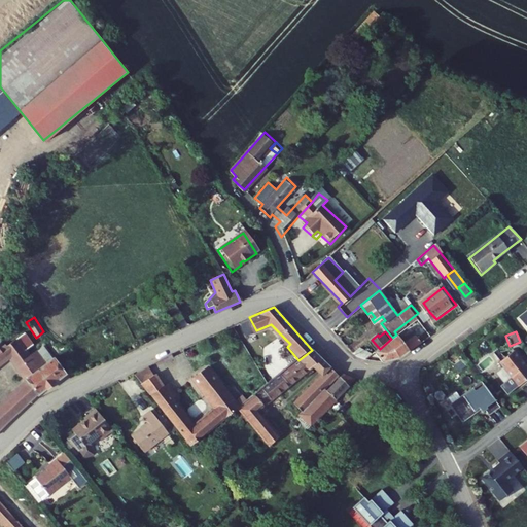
[(415,336),(403,343),(397,334),(396,335),(392,338),(391,339),(380,349),(376,352),(386,366),(388,366),(402,360),(422,346),(415,336)]
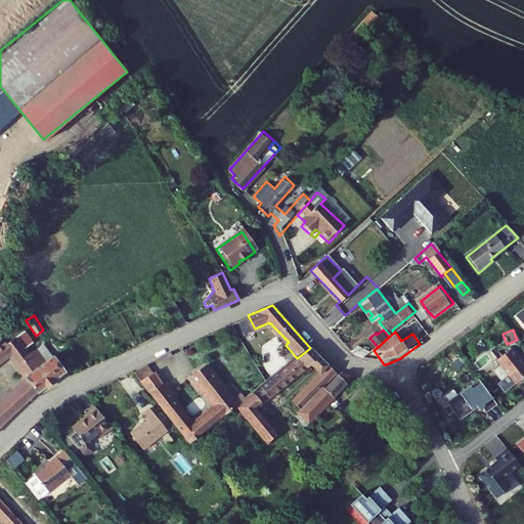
[(31,355),(15,338),(8,343),(1,349),(0,347),(0,362),(7,356),(28,381),(38,393),(64,372),(53,357),(48,361),(38,349),(31,355)]
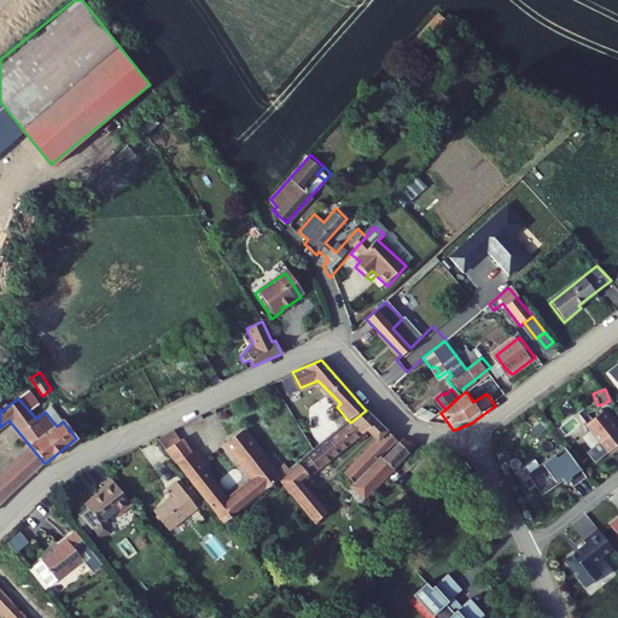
[(419,413),(430,423),(438,415),(427,406),(419,413)]
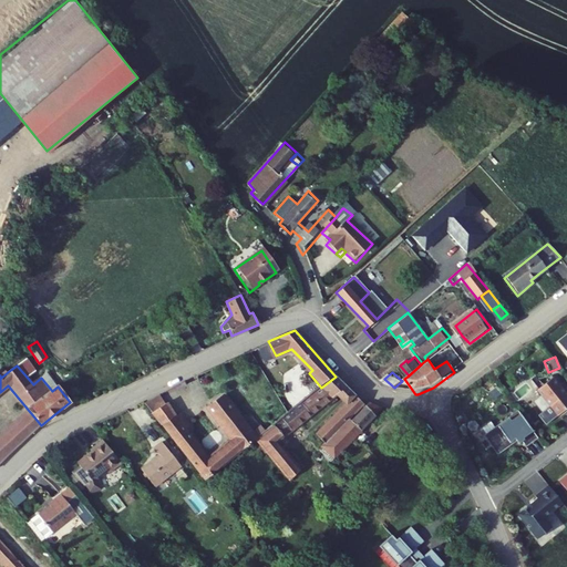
[(566,404),(566,394),(552,375),(536,389),(555,414),(566,404)]
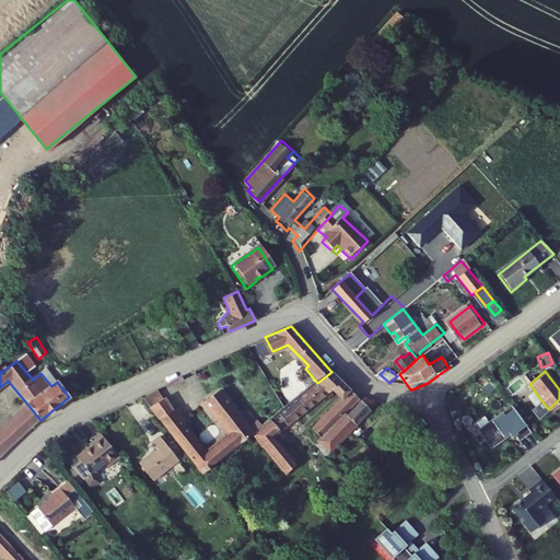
[(333,372),(331,372),(317,383),(263,427),(271,436),(329,388),(340,399),(312,428),(316,432),(312,435),(318,442),(336,423),(360,399),(333,372)]
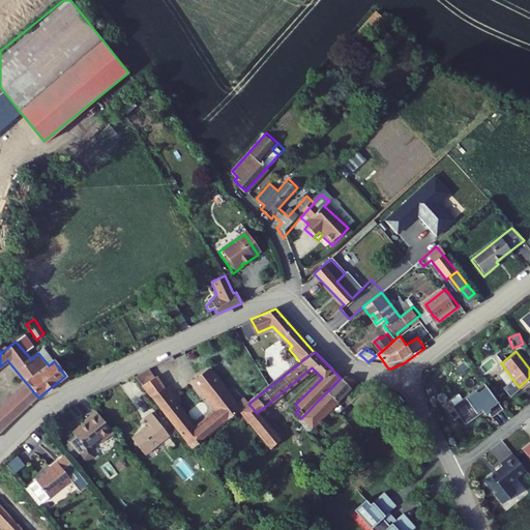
[(213,372),(197,383),(207,396),(223,385),(213,372)]
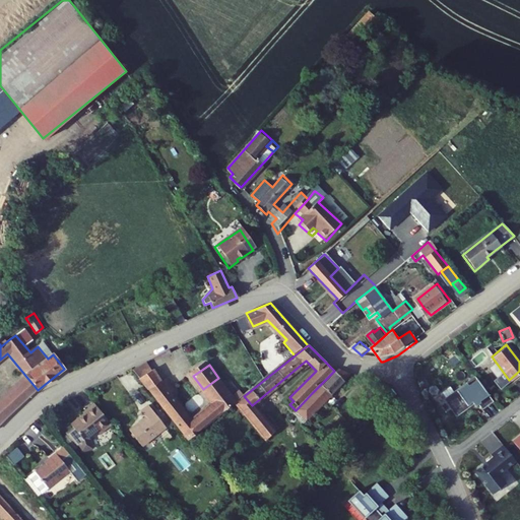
[(320,401),(346,375),(342,373),(338,371),(315,395),(312,393),(296,410),(291,414),(301,423),(321,402),(320,401)]
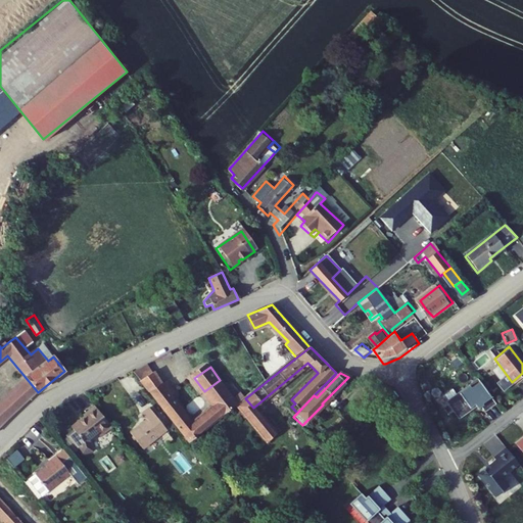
[(445,399),(459,418),(481,403),(485,409),(495,402),(479,378),(445,399)]
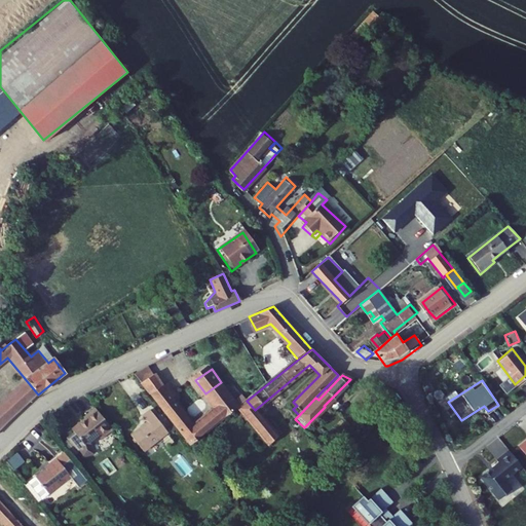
[(27,404),(36,397),(38,395),(28,382),(15,392),(17,397),(20,395),(27,404)]
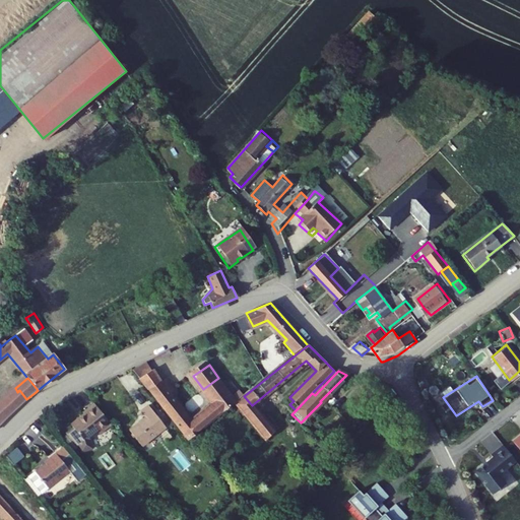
[(218,378),(203,389),(209,397),(224,386),(218,378)]
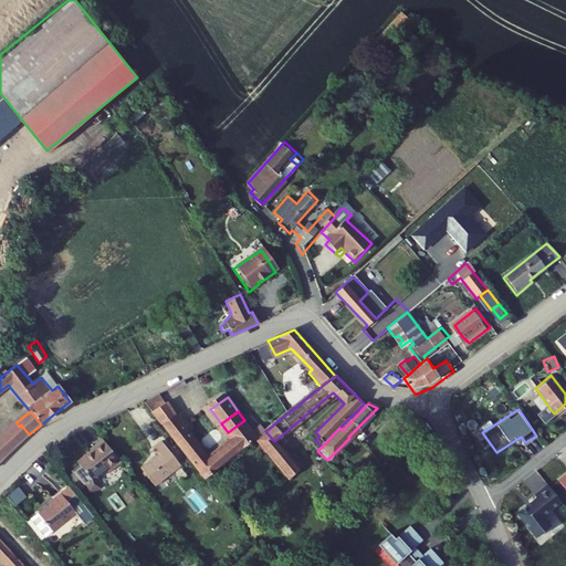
[(190,459),(206,479),(258,438),(244,420),(228,432),(234,441),(210,460),(186,428),(189,426),(180,413),(164,427),(190,459)]
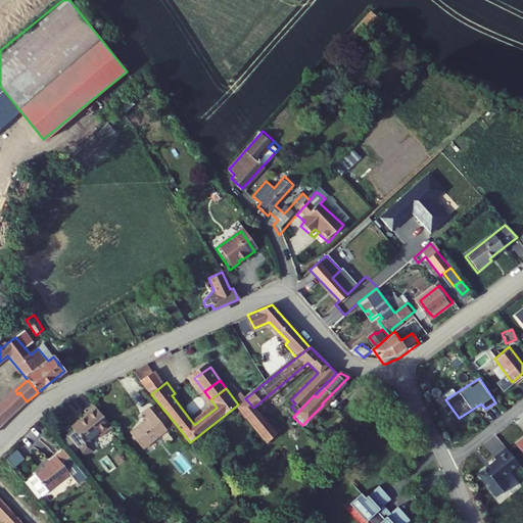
[(0,426),(6,420),(16,411),(27,401),(19,392),(17,394),(15,390),(0,403),(0,426)]
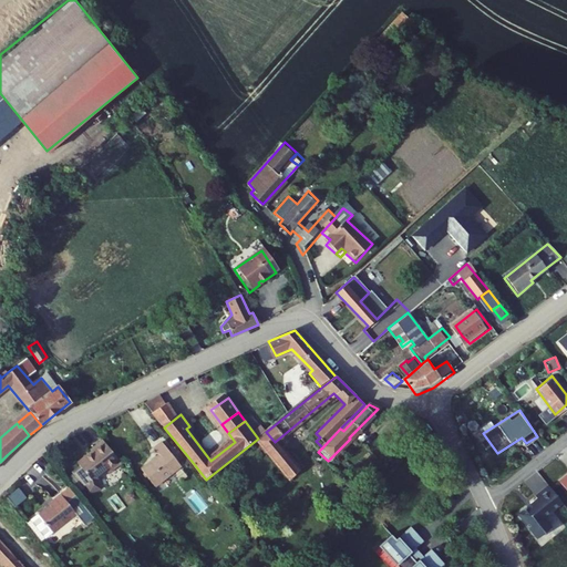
[(107,471),(110,473),(116,467),(123,462),(104,439),(91,447),(93,452),(79,462),(81,465),(73,471),(85,485),(88,485),(90,492),(103,488),(100,476),(107,471)]
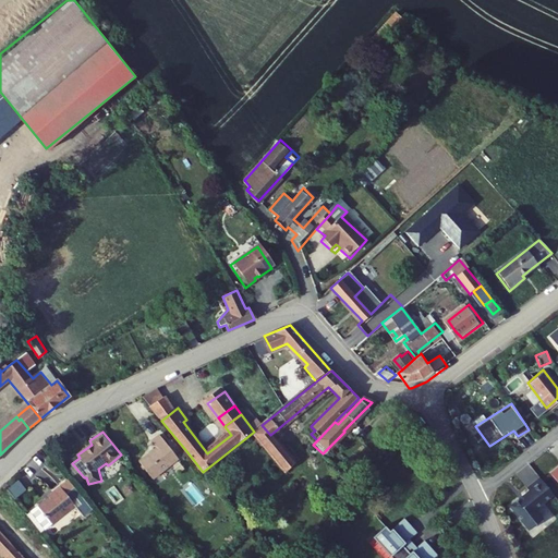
[(154,478),(180,459),(170,447),(161,435),(152,441),(157,449),(141,462),(154,478)]
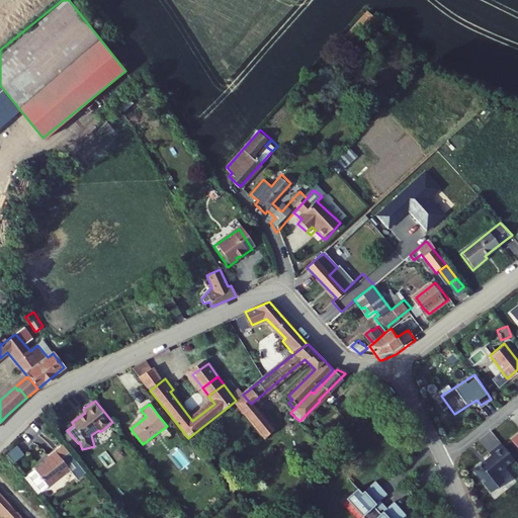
[(501,443),(489,452),(491,455),(473,469),(491,492),(503,482),(496,471),(513,458),(501,443)]
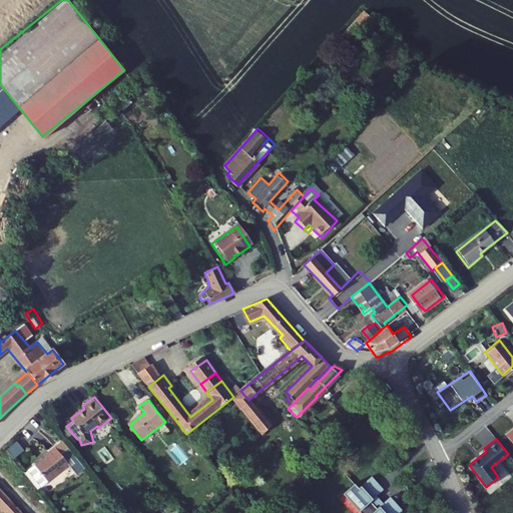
[(75,453),(65,440),(50,451),(51,453),(30,470),(42,485),(70,464),(67,460),(75,453)]
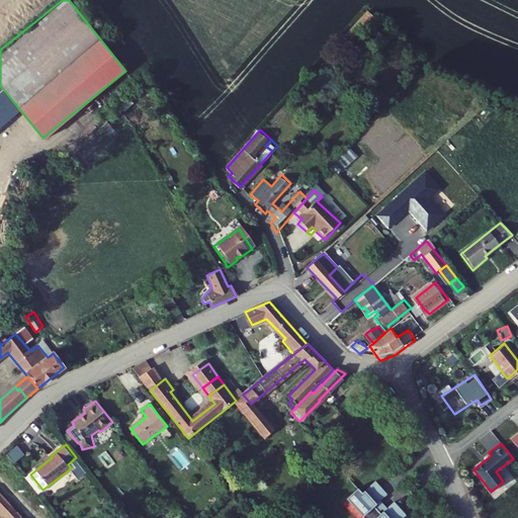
[(42,490),(30,475),(26,478),(38,494),(42,490)]
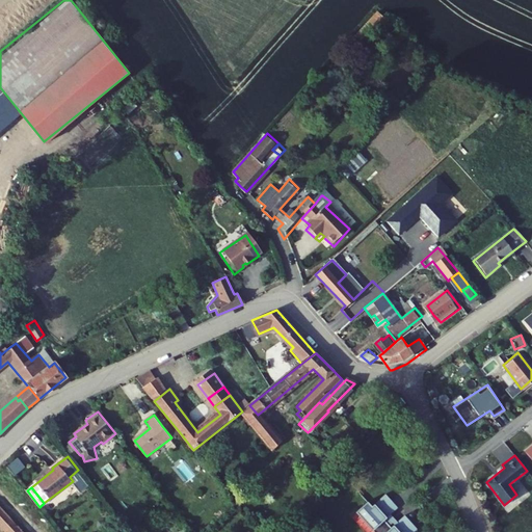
[(365,502),(354,512),(373,531),(409,531),(415,527),(401,513),(388,526),(381,519),(388,512),(395,507),(381,494),(368,506),(365,502)]
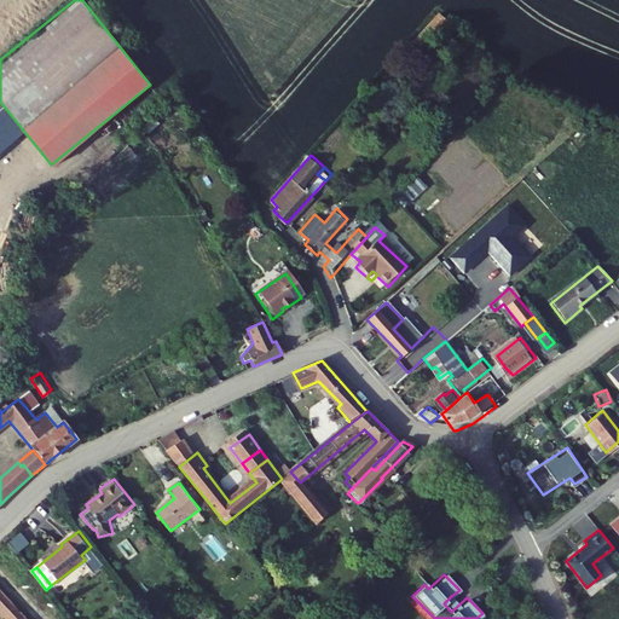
[(0,608),(10,618),(28,618),(0,589),(0,608)]
